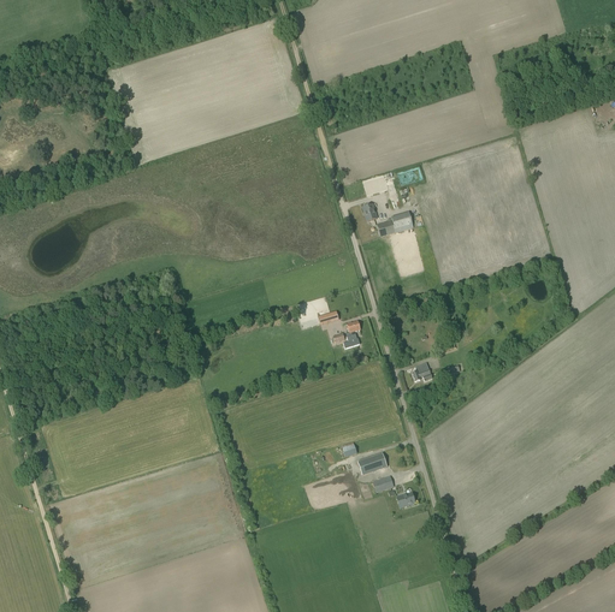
[(401,173),(404,182),(420,176),(417,166),(401,173)]
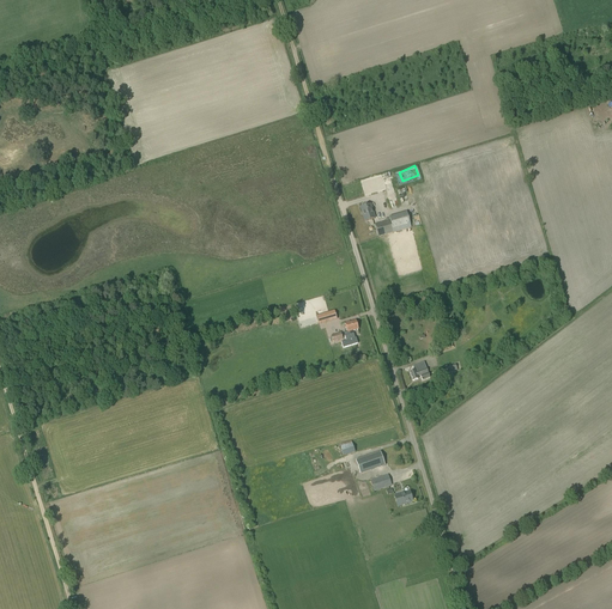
[(383,170),(364,176),(368,188),(387,183),(383,170)]
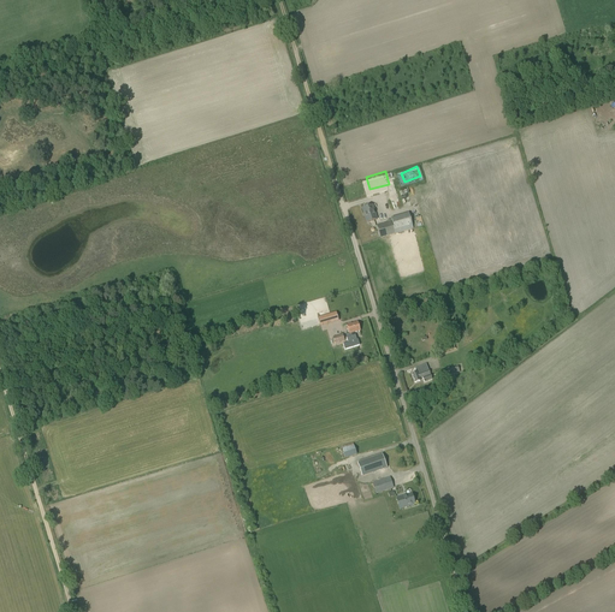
[(368,219),(378,217),(373,202),(364,205),(368,219)]
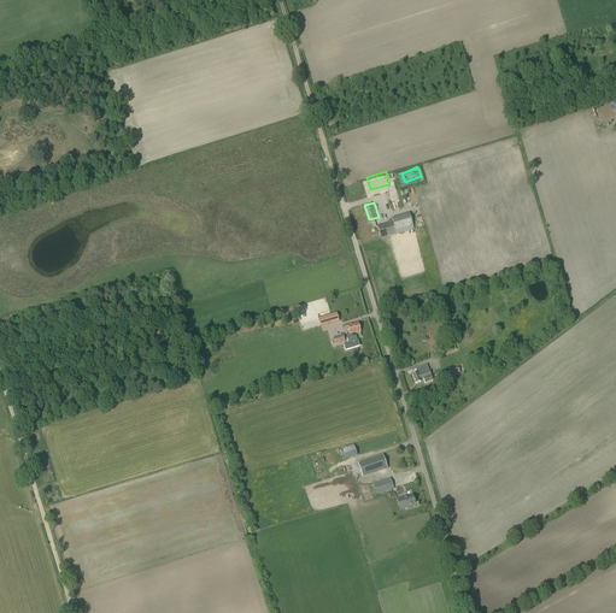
[(382,235),(415,225),(410,210),(393,214),(394,218),(379,222),(382,235)]
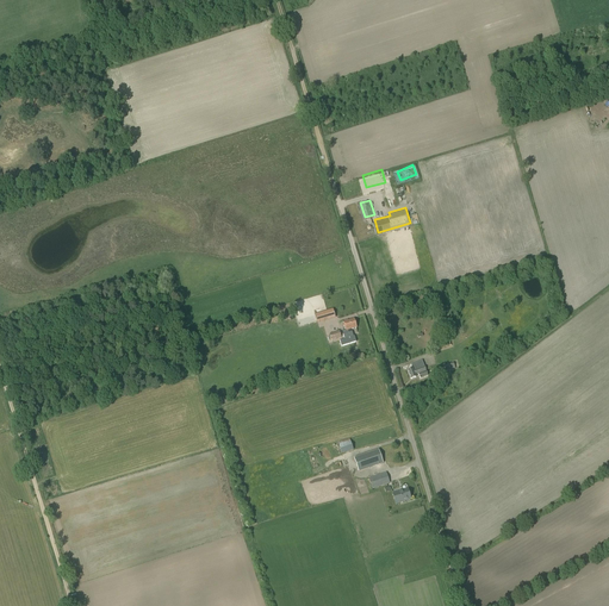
[(318,320),(337,314),(334,306),(316,311),(318,320)]
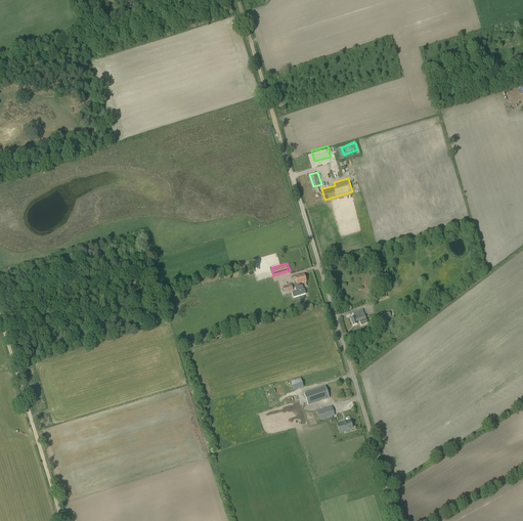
[(302,280),(307,278),(305,271),(300,273),(300,272),(296,273),(298,283),(302,281),(302,280)]
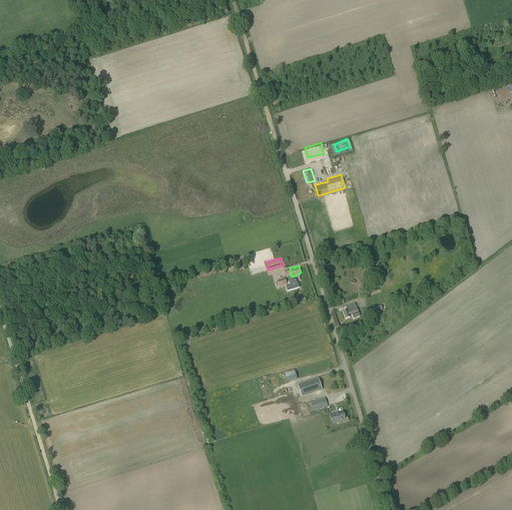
[(297,277),(290,279),(291,283),(287,284),(288,289),(301,285),(299,280),(298,281),(297,277)]
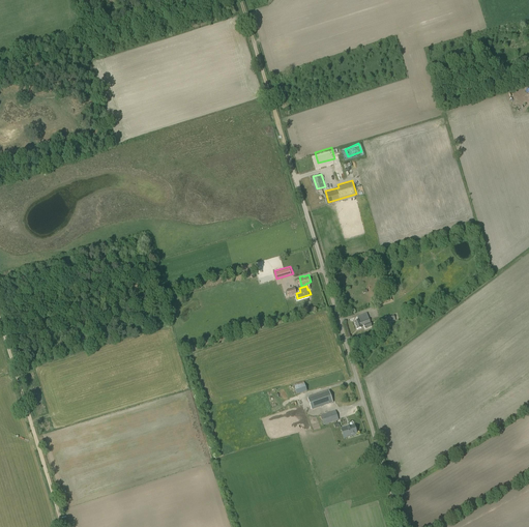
[(392,297),(391,295),(390,292),(389,290),(378,294),(380,301),(392,297)]
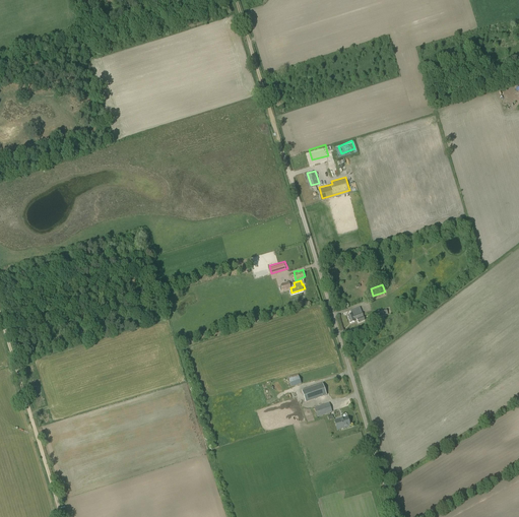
[(366,317),(361,305),(351,309),(352,312),(348,314),(351,321),(355,319),(354,317),(358,316),(359,320),(366,317)]
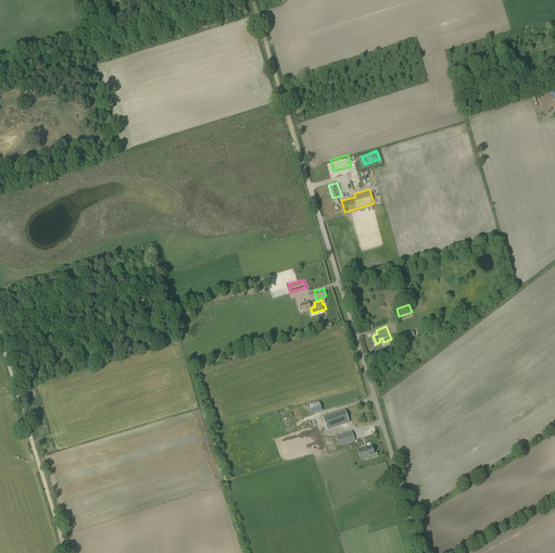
[(345,407),(324,415),(328,428),(350,420),(345,407)]
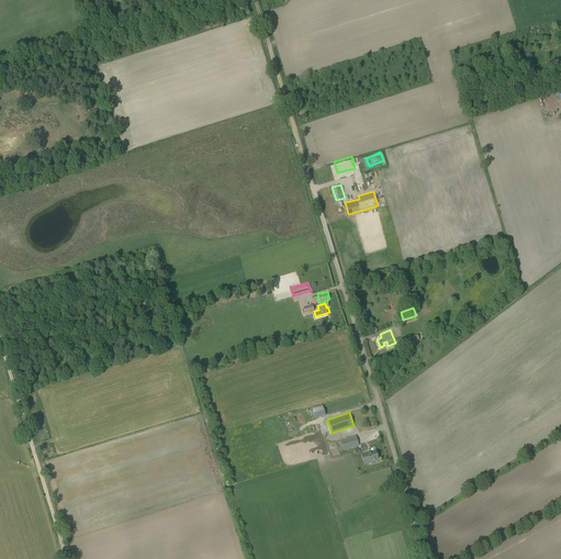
[(344,448),(360,443),(357,433),(340,438),(344,448)]
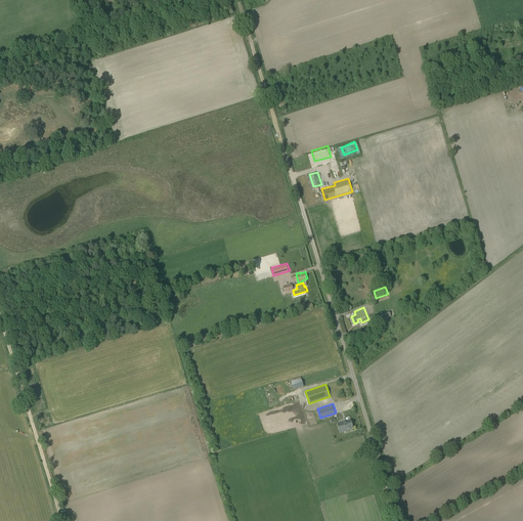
[(341,430),(353,426),(351,418),(338,422),(341,430)]
